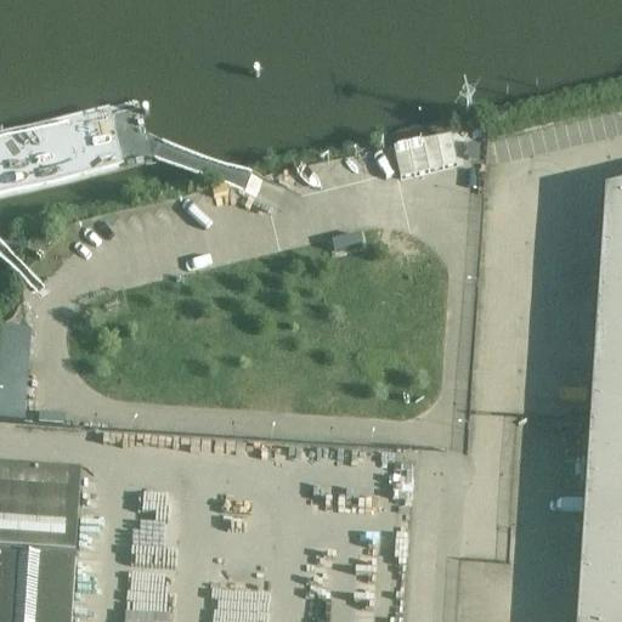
[(143,97),(0,130),(0,201),(157,164),(143,97)]
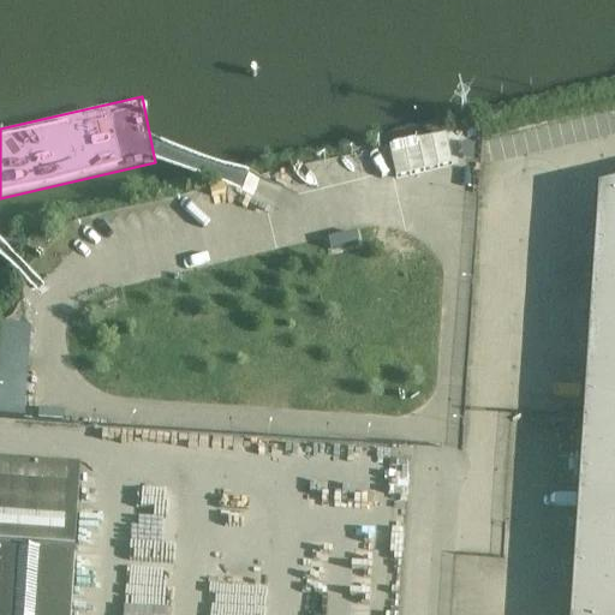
[(467,117),(467,114),(466,113),(465,111),(463,111),(461,111),(459,111),(458,112),(457,114),(457,117),(457,118),(457,119),(458,120),(460,121),(463,121),(464,121),(466,120),(466,119),(467,118),(467,117)]
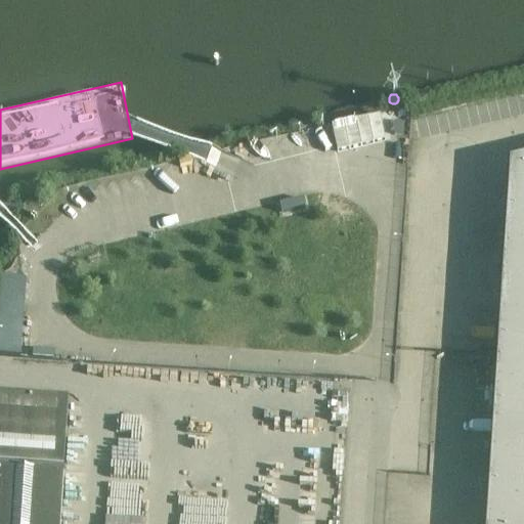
[(485,523),(523,523),(523,163),(509,167),(485,523)]
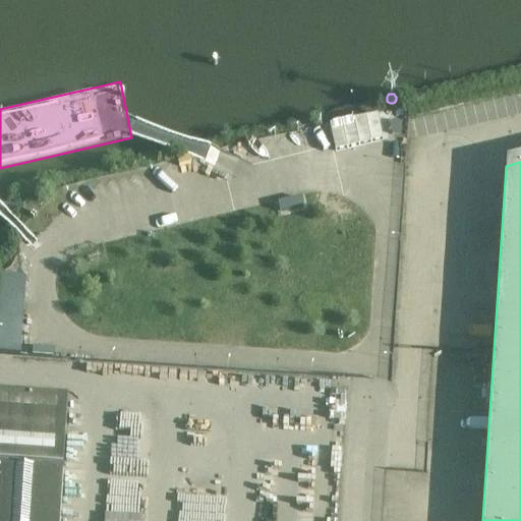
[(0,394),(0,466),(62,470),(63,468),(63,467),(67,399),(0,394)]
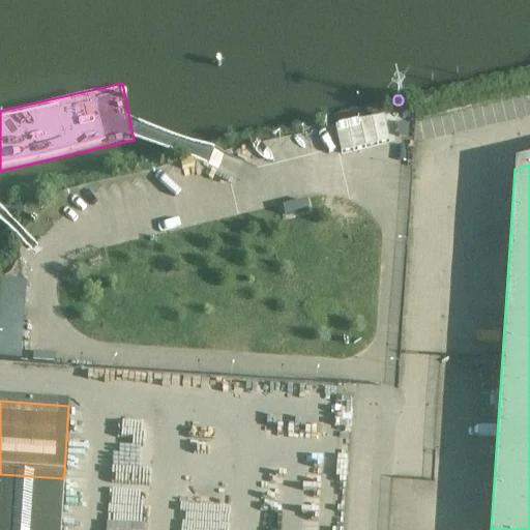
[(0,474),(0,529),(60,529),(64,478),(63,478),(0,474)]
